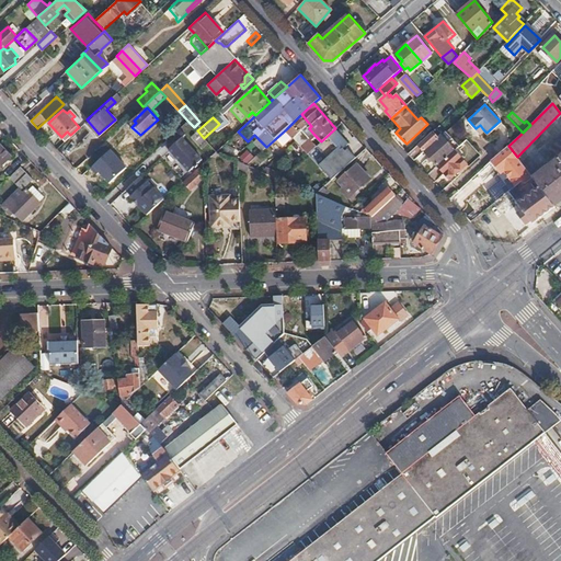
[(292,135),(304,123),(298,117),(286,129),(292,135)]
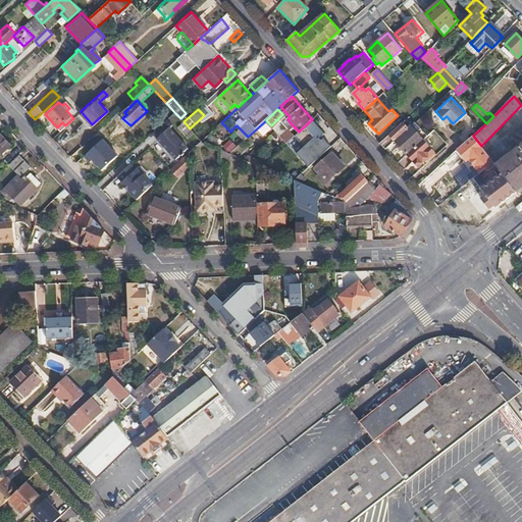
[(167,119),(152,134),(178,162),(181,159),(189,153),(191,151),(169,127),(172,124),(167,119)]
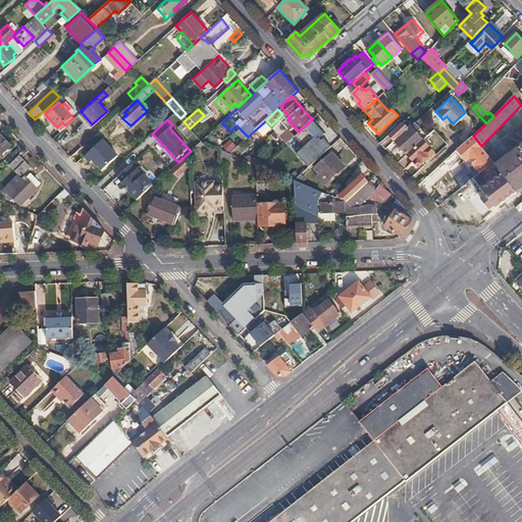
[(324,134),(312,119),(299,132),(305,138),(311,145),(324,134)]
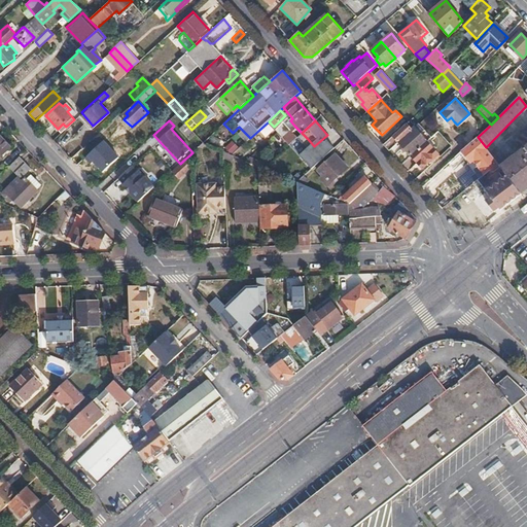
[(410,121),(384,145),(389,150),(399,141),(415,127),(410,121)]
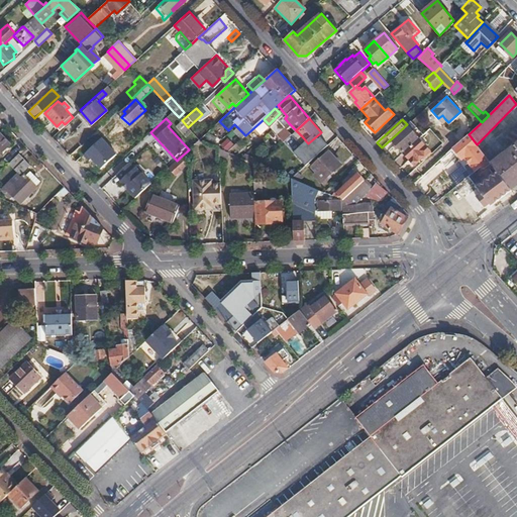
[(296,130),(289,123),(285,127),(286,127),(292,134),(296,130)]
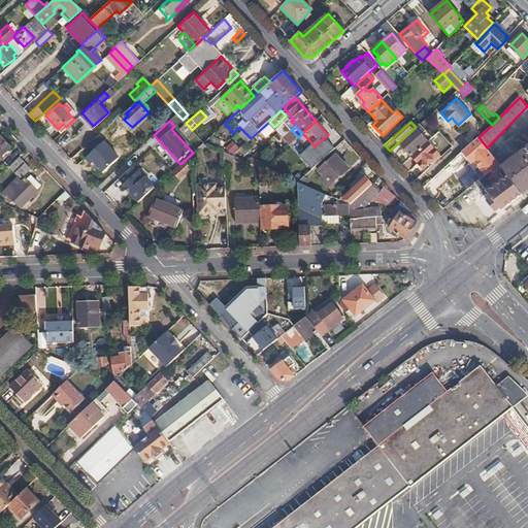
[(416,127),(400,141),(413,156),(428,141),(432,137),(426,130),(421,134),(416,127)]
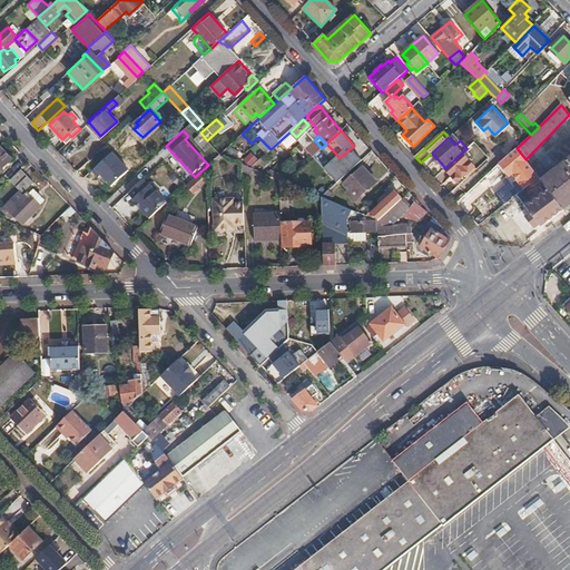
[(318,151),(322,148),(315,140),(306,149),(313,157),(318,151)]
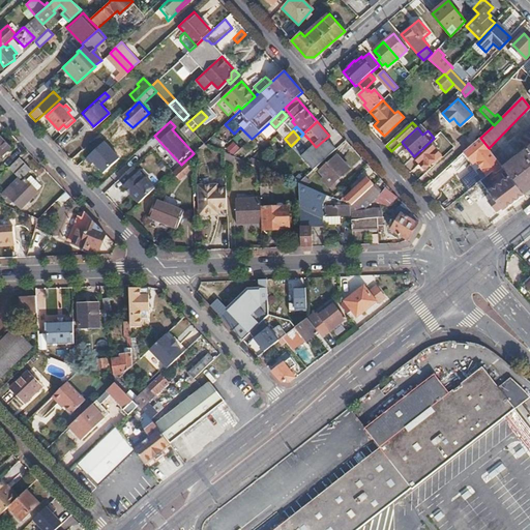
[(0,157),(11,148),(0,136),(0,157)]
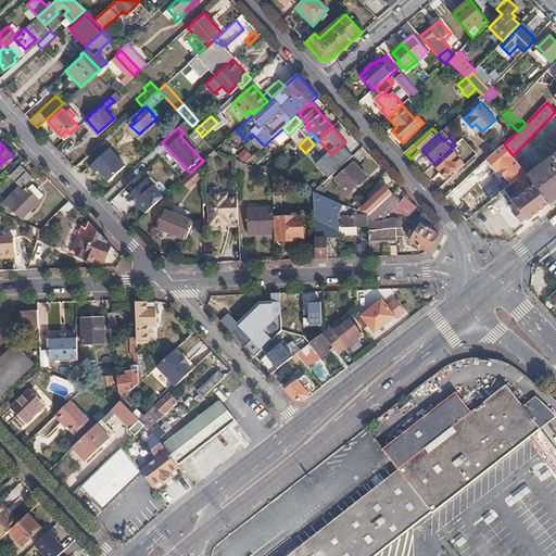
[(504,144),(488,159),(497,172),(501,169),(513,184),(518,179),(521,176),(525,179),(529,176),(513,155),(504,144)]
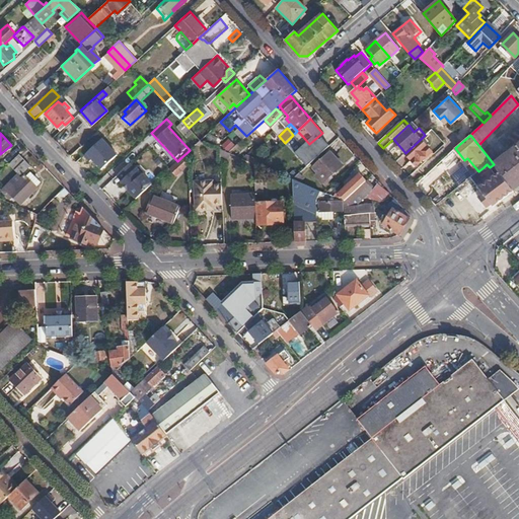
[(86,152),(97,142),(91,136),(80,146),(86,152)]
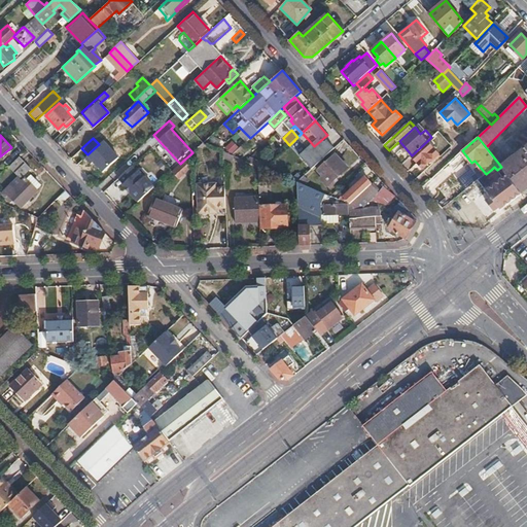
[(314,146),(308,139),(304,142),(306,145),(308,145),(311,149),(314,146)]
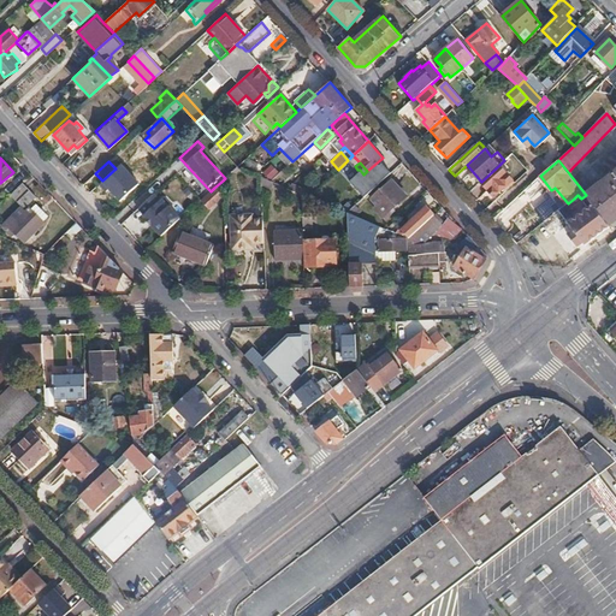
[(499,165),(481,182),(495,197),(502,190),(504,193),(515,182),(499,165)]
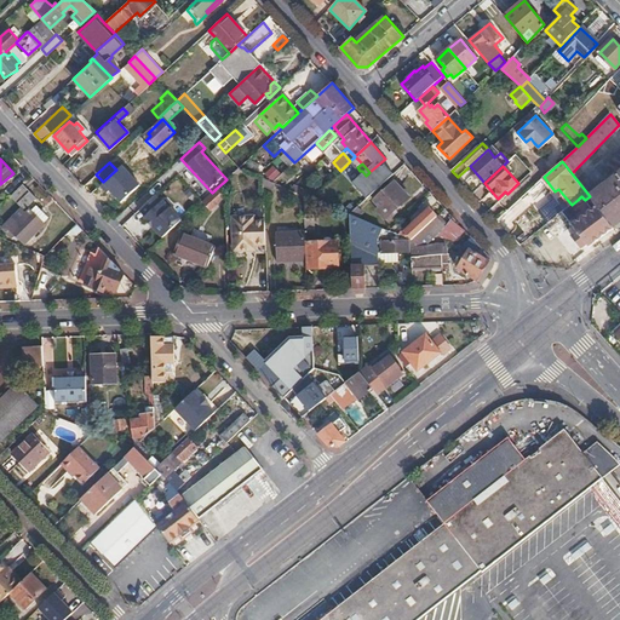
[(603,185),(590,196),(597,206),(613,227),(619,220),(619,172),(618,173),(603,185)]
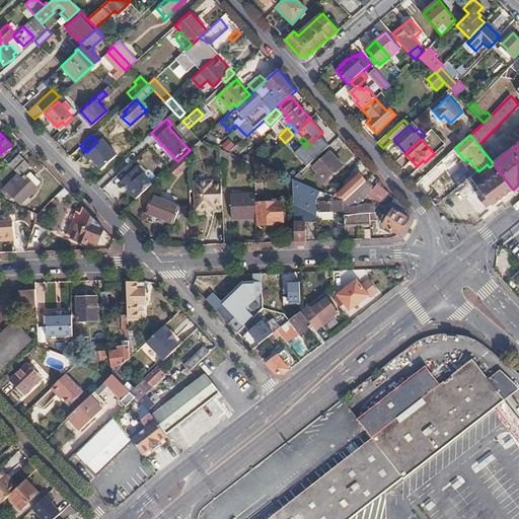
[(75,161),(86,152),(80,146),(69,155),(75,161)]
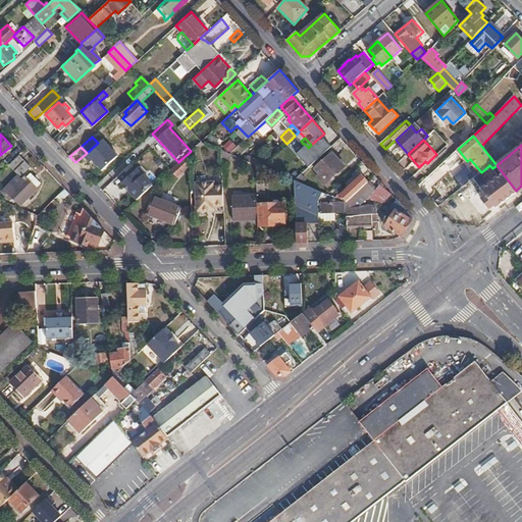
[(229,158),(232,153),(221,148),(221,156),(229,158)]
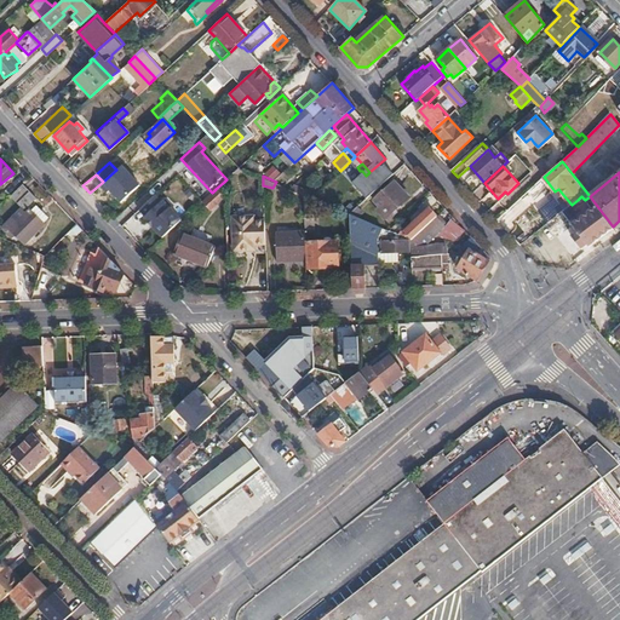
[(38,197),(24,183),(13,194),(27,208),(38,197)]
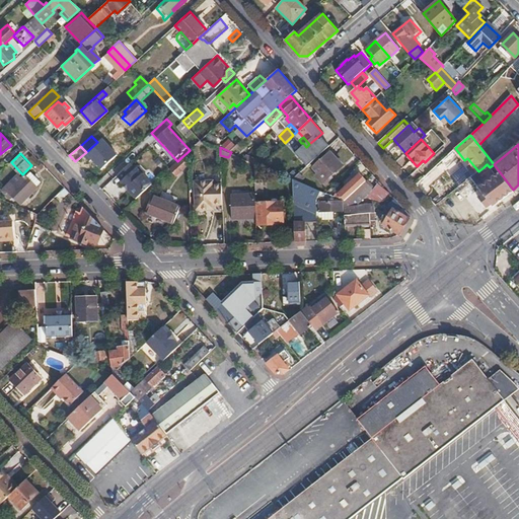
[(305,168),(312,161),(307,155),(290,170),(295,177),(305,168)]
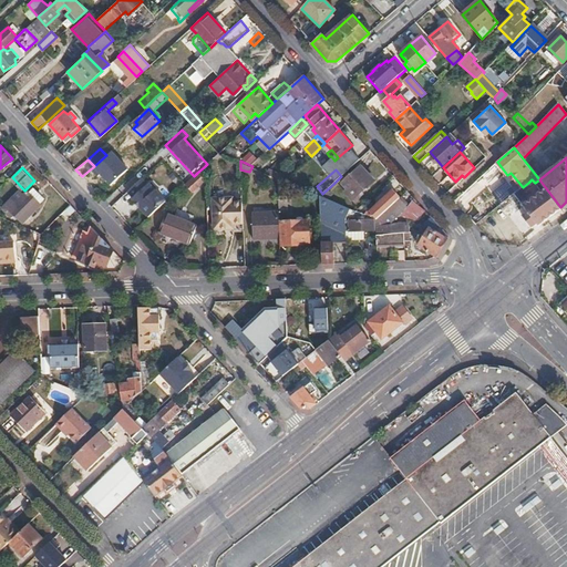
[(350,188),(346,191),(356,200),(361,195),(359,193),(368,185),(369,184),(356,171),(343,182),(350,188)]
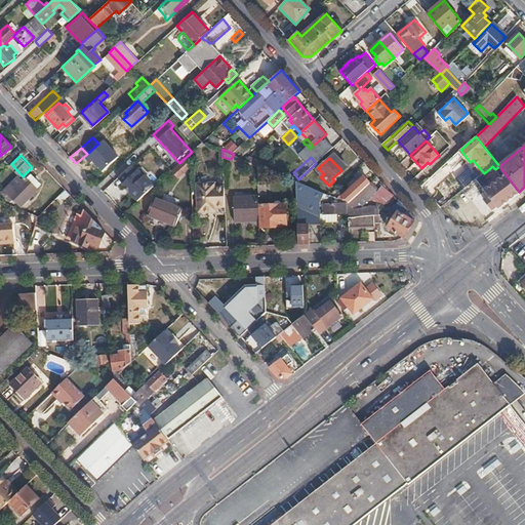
[(175,177),(188,166),(183,160),(179,163),(177,164),(170,171),(175,177)]
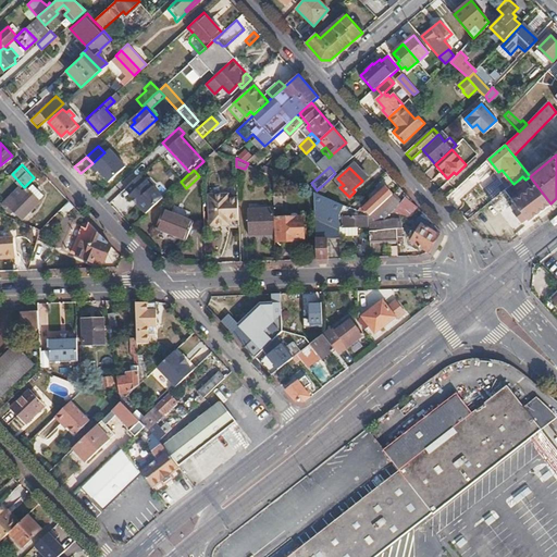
[(281,194),(281,177),(271,173),(272,195),(281,194)]
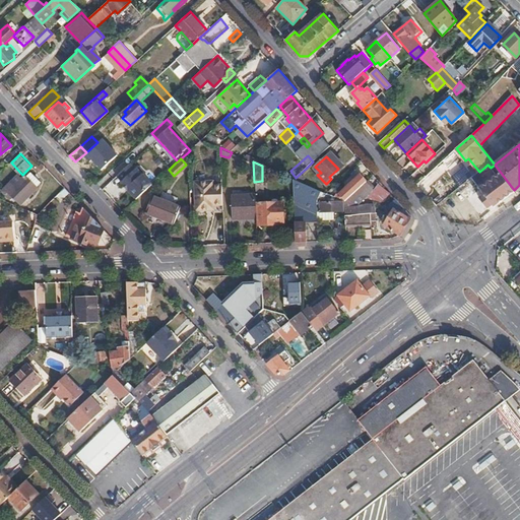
[(125,191),(134,201),(153,184),(137,167),(136,168),(131,163),(117,176),(122,181),(121,182),(127,190),(125,191)]
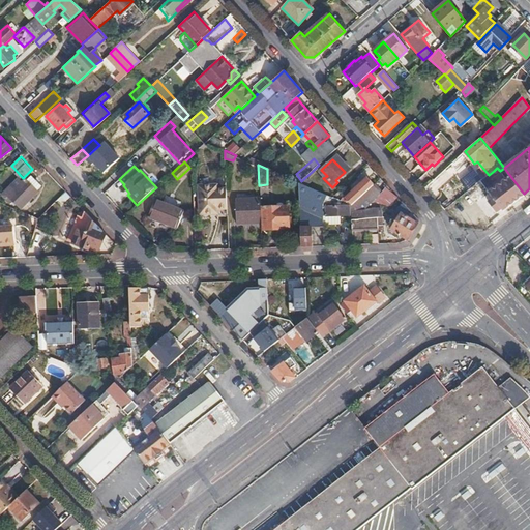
[(327,176),(321,170),(319,172),(323,178),(327,176)]
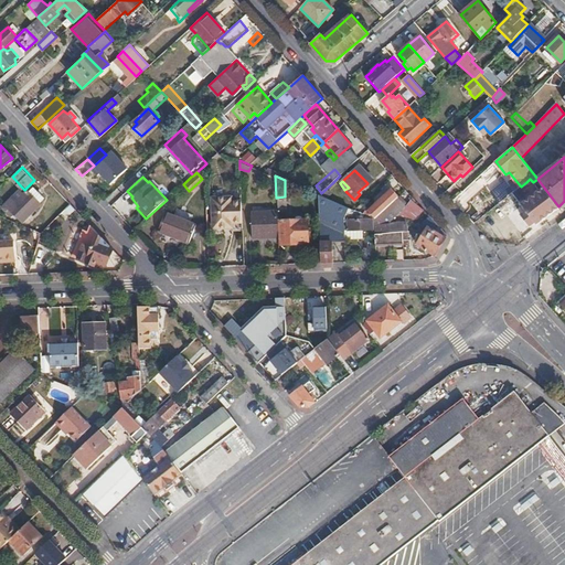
[(327,198),(337,188),(332,183),(321,193),(320,194),(327,198)]
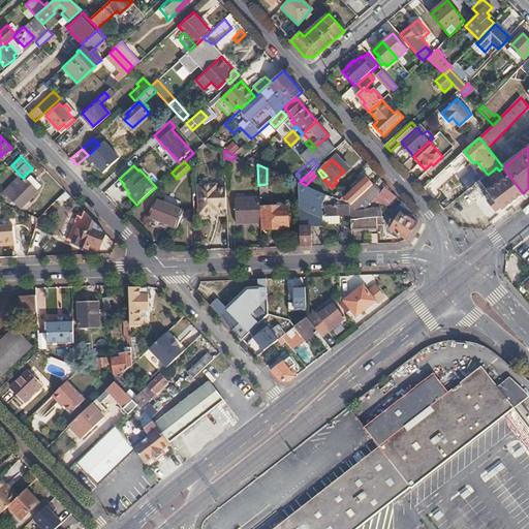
[(16,173),(3,186),(14,198),(19,195),(26,204),(39,191),(37,188),(27,178),(26,177),(23,180),(16,173)]
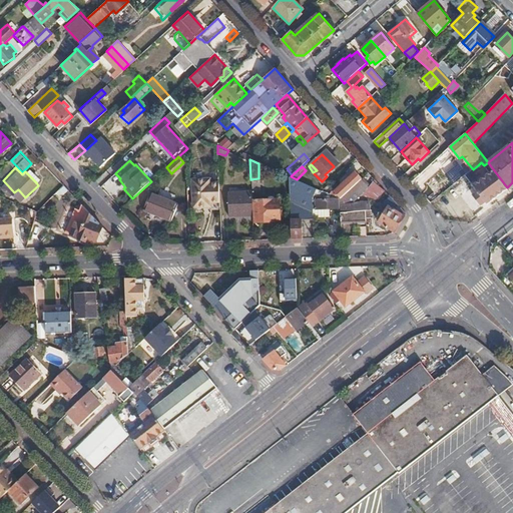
[(40,179),(31,168),(26,172),(36,182),(40,179)]
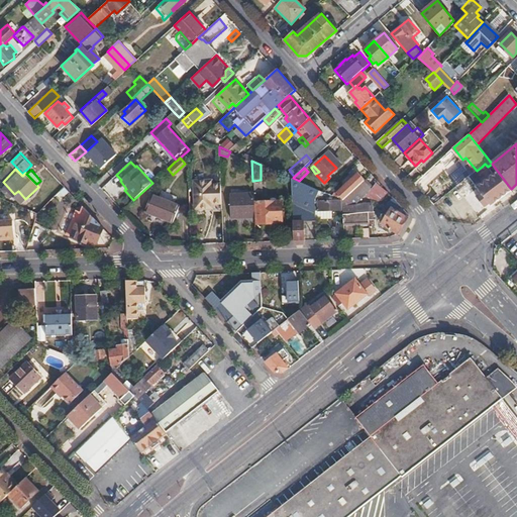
[(511,189),(498,172),(478,187),(492,206),(511,190),(511,189)]
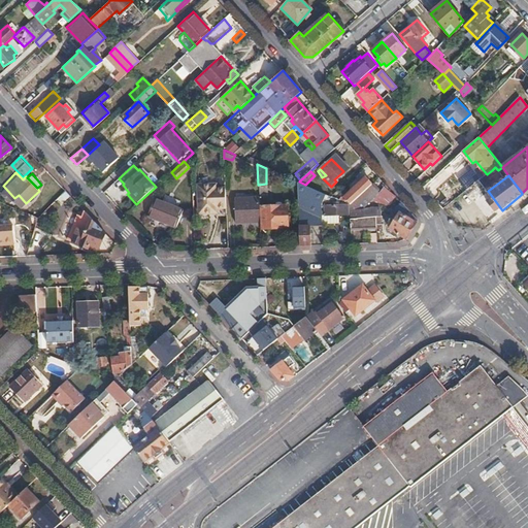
[(350,204),(373,184),(367,176),(345,196),(343,194),(339,198),(348,202),(350,204)]
